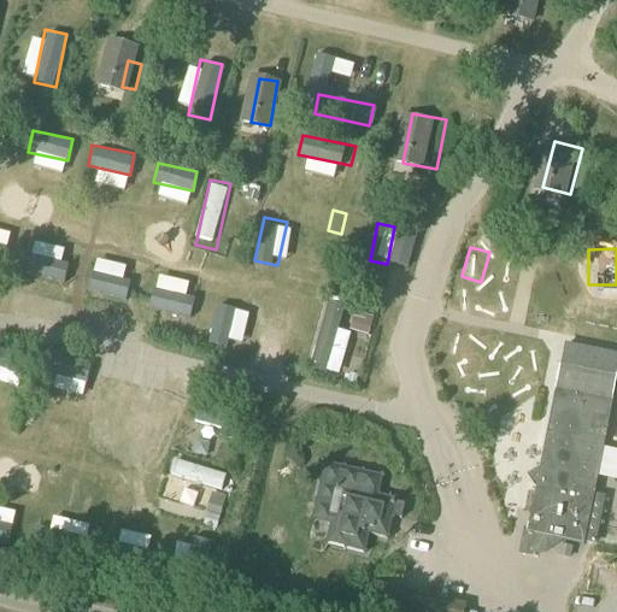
[(22,272),(63,282),(66,262),(27,253),(22,272)]
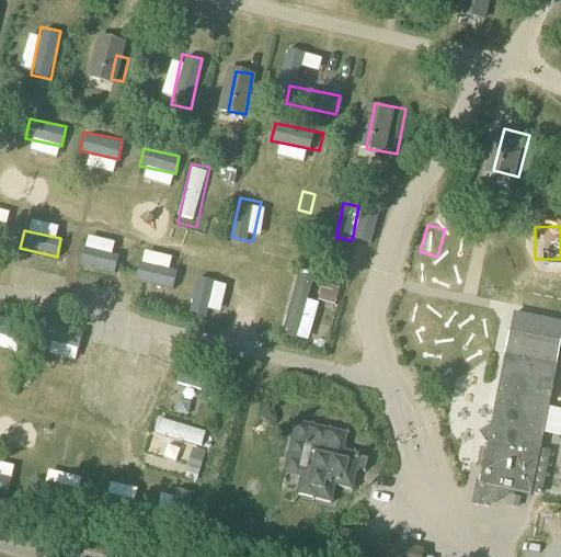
[(77,263),(114,271),(118,253),(80,246),(77,263)]
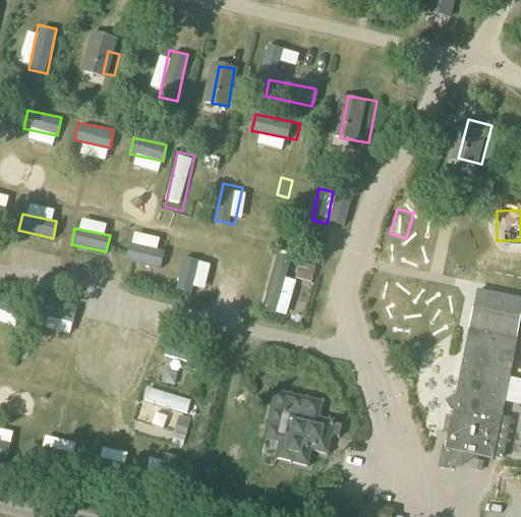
[(123,260),(160,268),(163,251),(126,244),(123,260)]
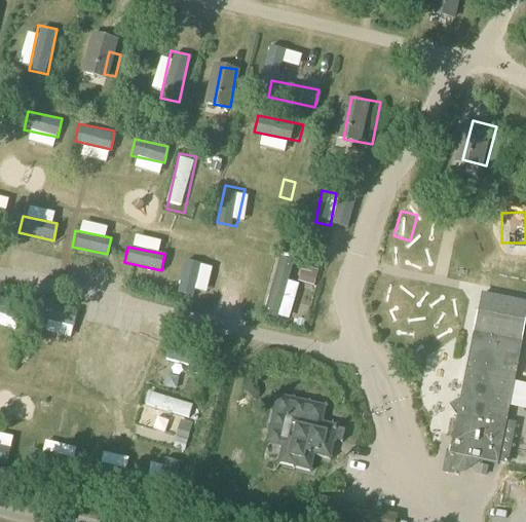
[(198,259),(185,256),(177,292),(191,295),(198,259)]
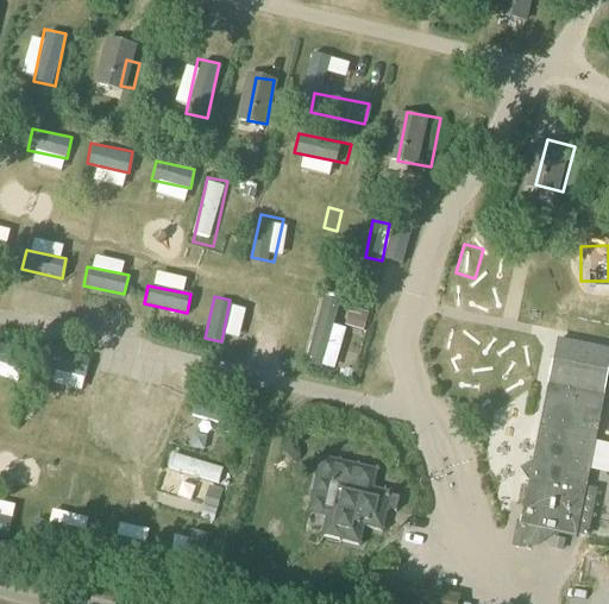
[(339,303),(318,299),(303,366),(324,371),(339,303)]
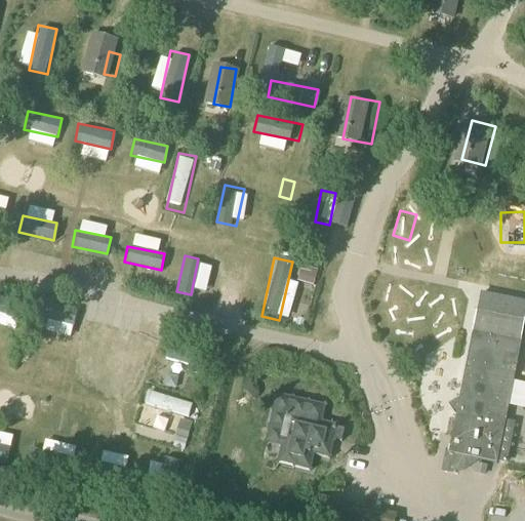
[(507,462),(515,421),(506,418),(521,339),(524,319),(524,298),(480,290),(472,330),(455,413),(454,414),(447,451),(497,462),(497,461),(507,462)]
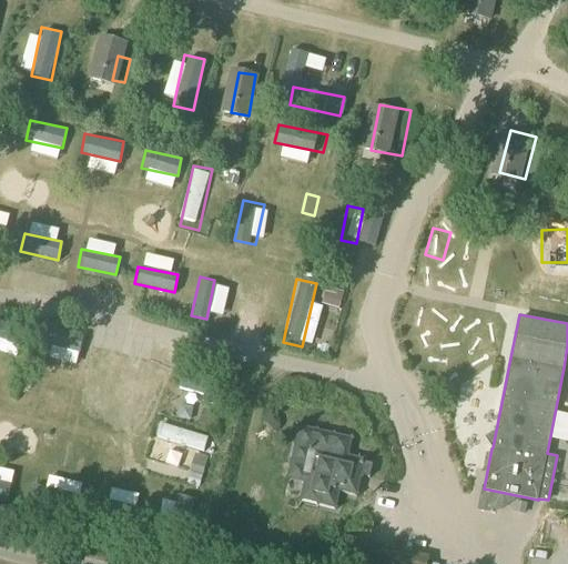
[(32,326),(0,319),(0,336),(29,343),(32,326)]
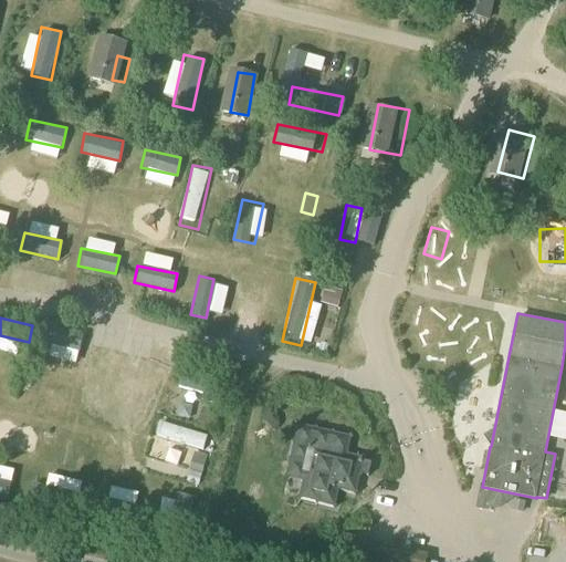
[(80,351),(83,334),(46,326),(42,343),(80,351)]
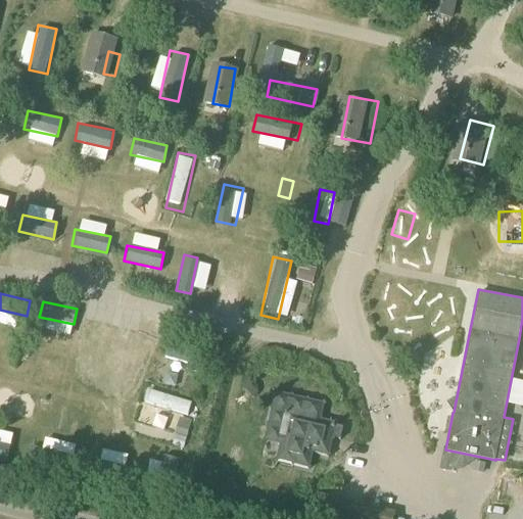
[(90,364),(109,368),(119,325),(99,321),(90,364)]
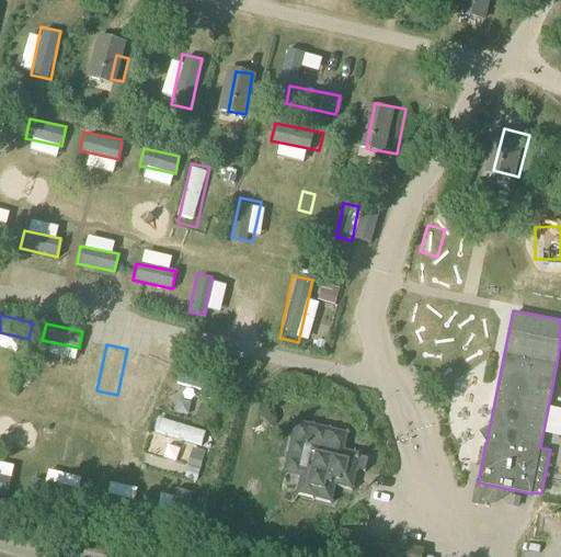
[(218,374),(180,365),(176,381),(215,388),(218,374)]
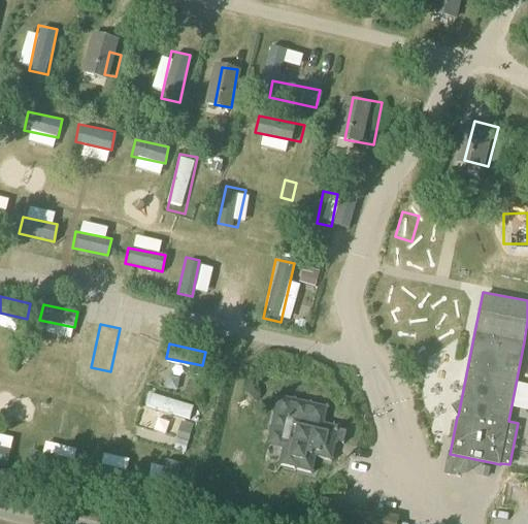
[(192,401),(149,392),(145,407),(188,417),(192,401)]
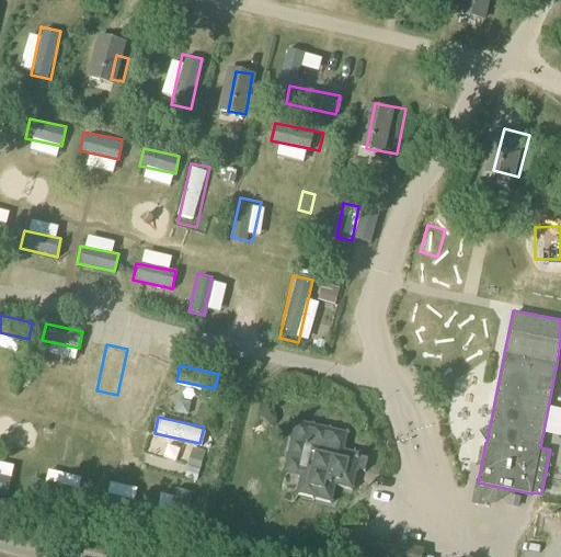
[(365,469),(368,457),(361,455),(362,452),(327,444),(331,427),(295,419),(287,455),(283,472),(300,476),(296,493),(332,501),(335,485),(338,485),(353,488),(357,467),(365,469)]
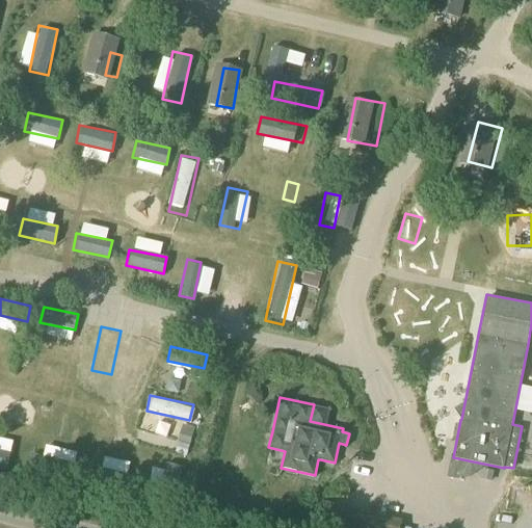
[(11,451),(0,448),(0,468),(7,470),(11,451)]
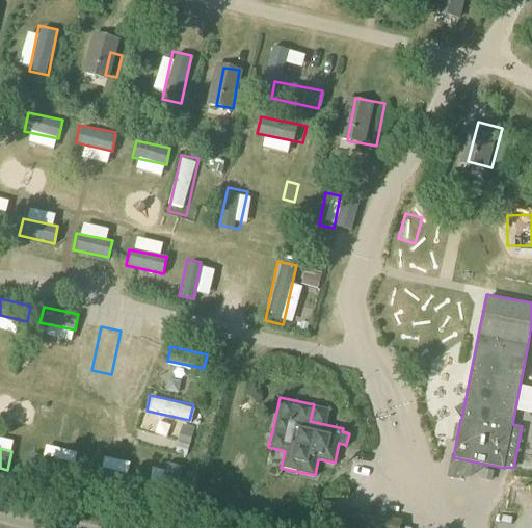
[(74,462),(29,452),(25,470),(70,480),(74,462)]
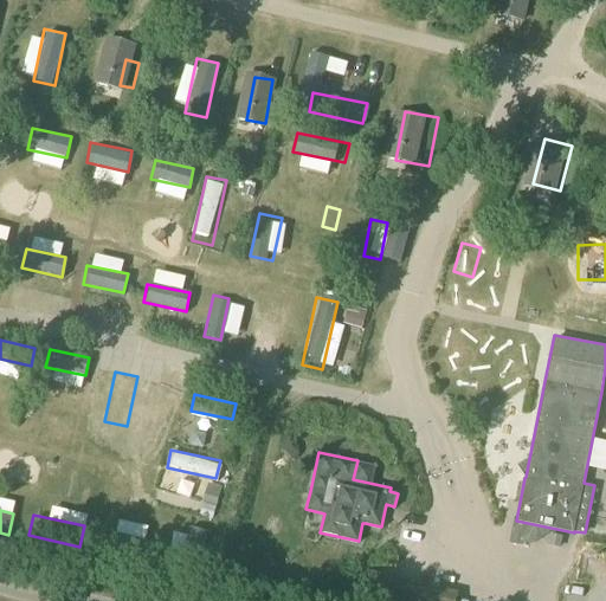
[(206,531),(186,527),(178,568),(197,573),(206,531)]
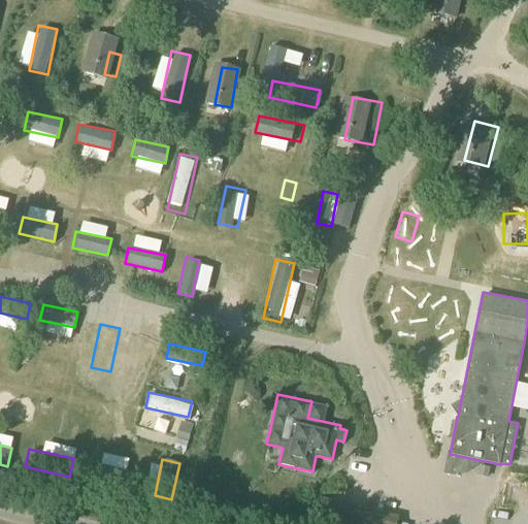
[(130,472),(96,465),(92,483),(126,490),(130,472)]
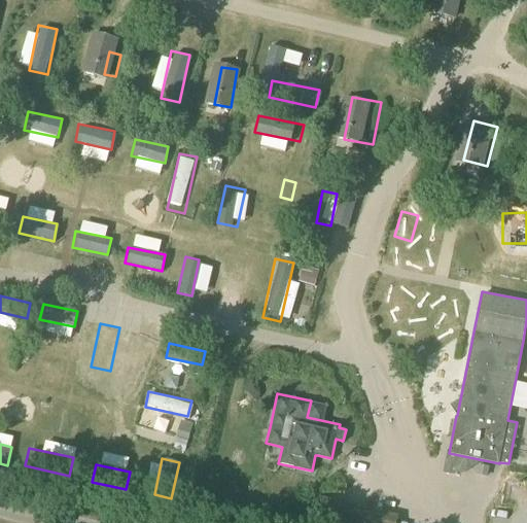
[(488,466),(479,464),(477,473),(486,475),(488,466)]
